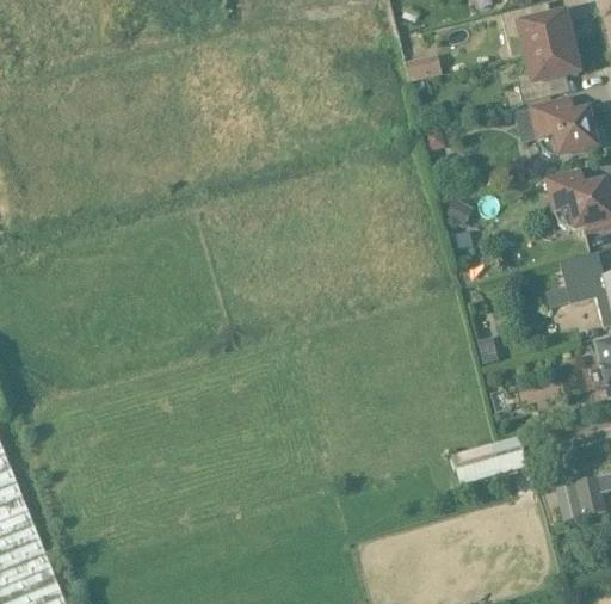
[(524,53),(571,42),(563,12),(532,19),(529,5),(500,11),(507,38),(520,35),(524,53)]
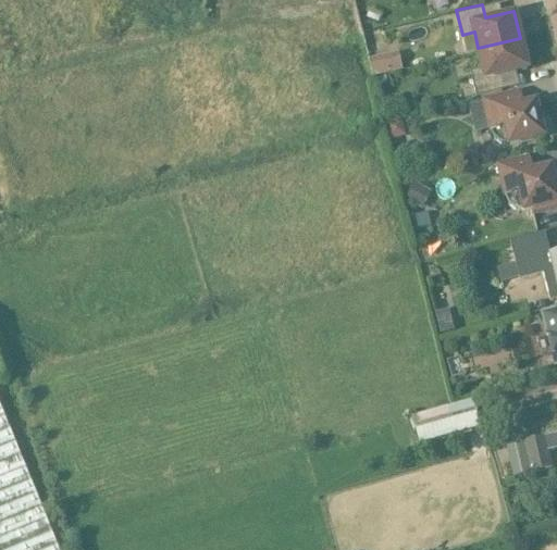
[(527,65),(520,38),(478,48),(482,64),(470,67),(475,92),(502,87),(498,72),(527,65)]
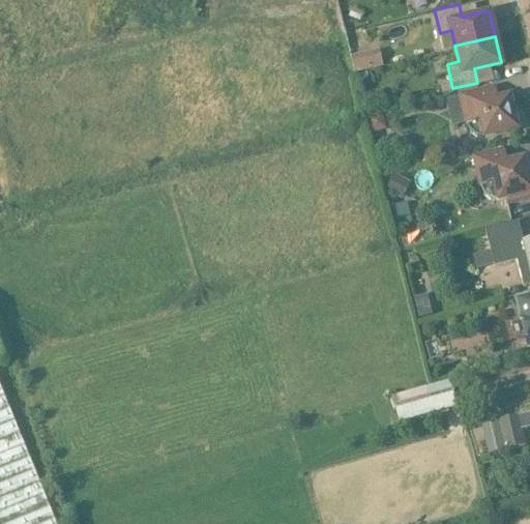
[(365,49),(351,52),(355,68),(369,65),(365,49)]
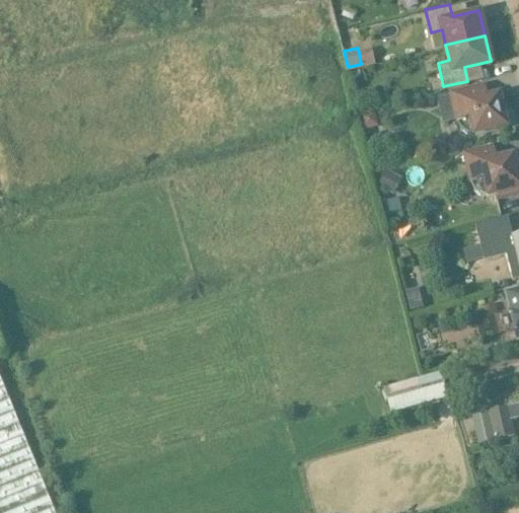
[(467,130),(474,131),(474,132),(506,124),(499,92),(482,96),(478,83),(450,89),(456,118),(458,118),(461,126),(467,130)]
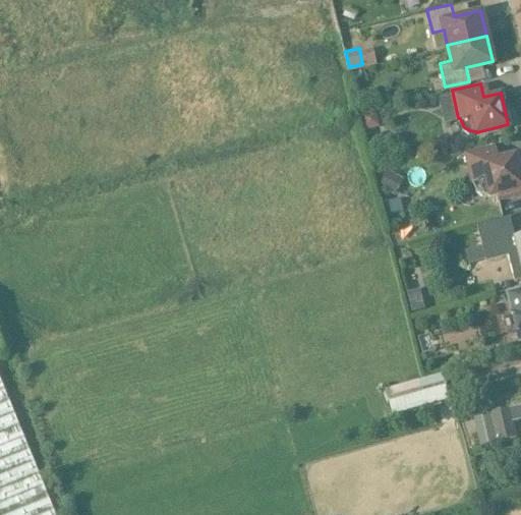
[(441,119),(452,117),(447,92),(436,94),(441,119)]
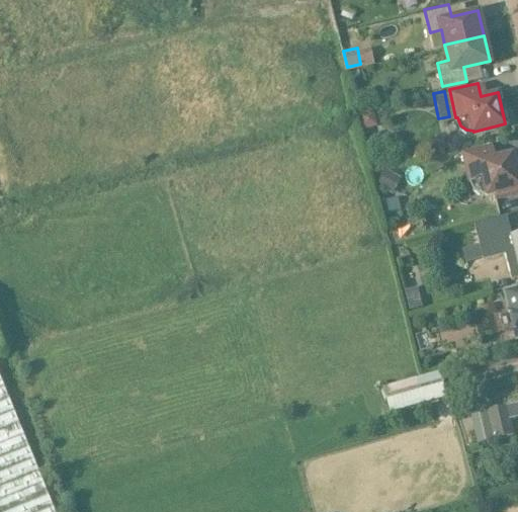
[(373,107),(358,111),(362,126),(377,122),(373,107)]
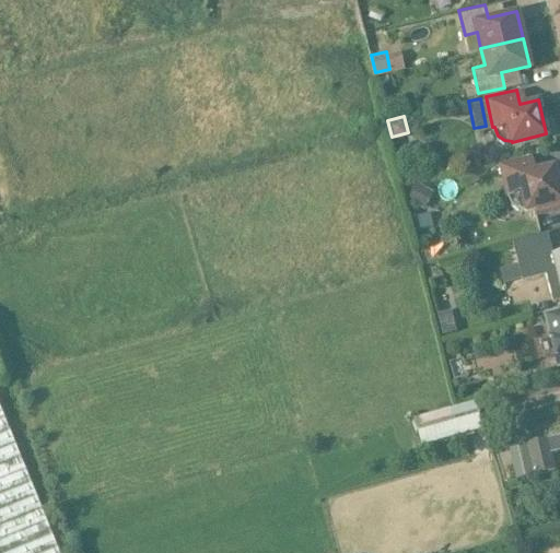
[(520,207),(527,208),(527,209),(535,207),(536,211),(559,204),(559,176),(557,177),(553,165),(535,169),(531,154),(500,162),(506,192),(509,191),(511,200),(520,207)]
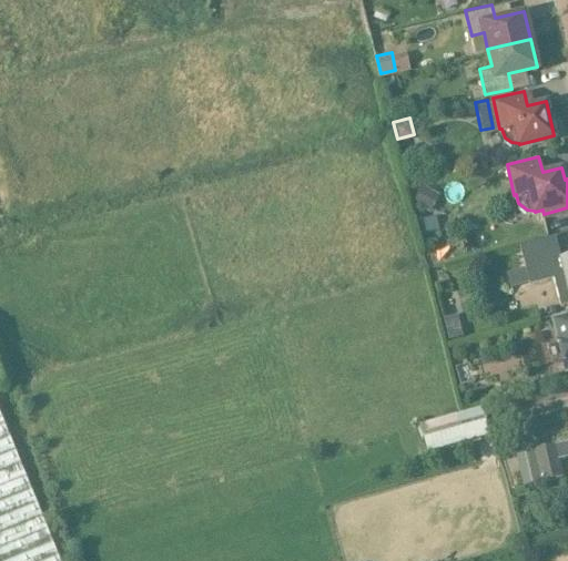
[(567,254),(561,256),(555,233),(519,242),(529,282),(554,275),(560,303),(567,301),(567,254)]
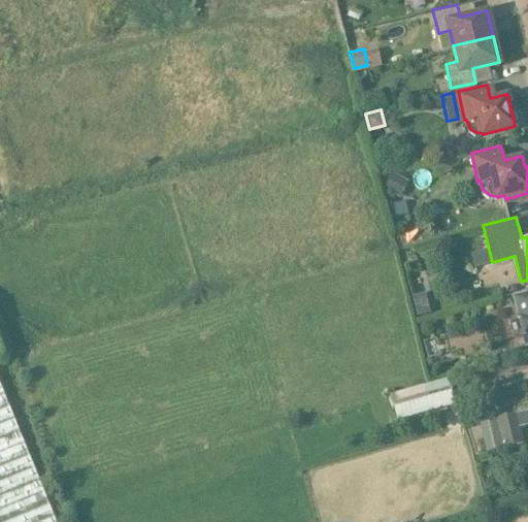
[(527,290),(514,294),(526,341),(527,340),(527,290)]
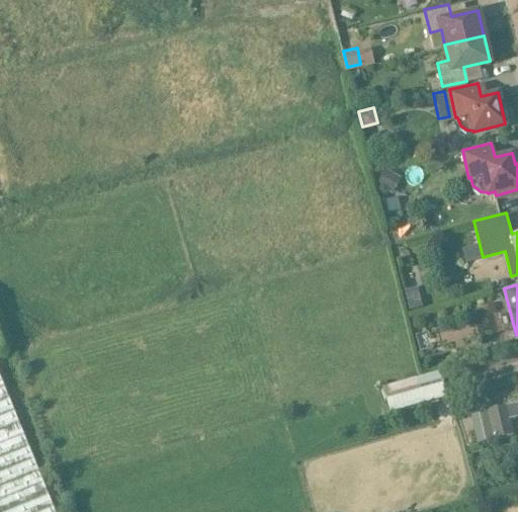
[(417,285),(405,288),(409,307),(422,304),(417,285)]
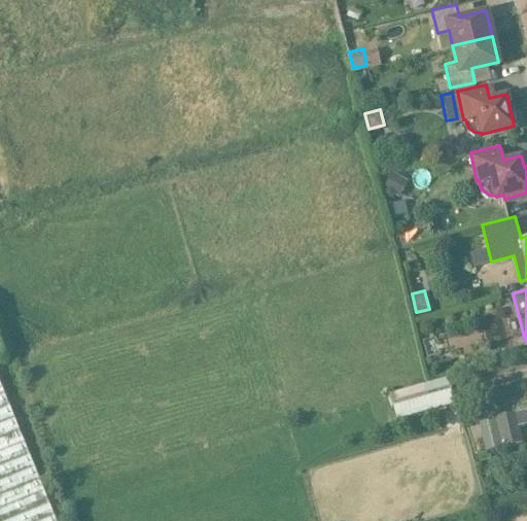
[(451,387),(448,375),(388,392),(391,404),(451,387)]
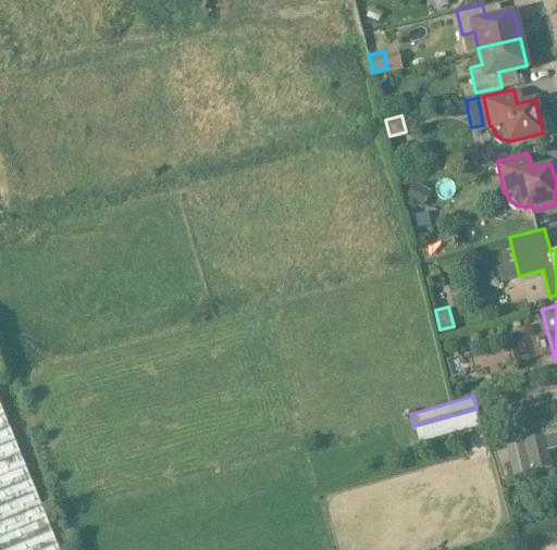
[(0,549),(60,549),(0,401),(0,549)]
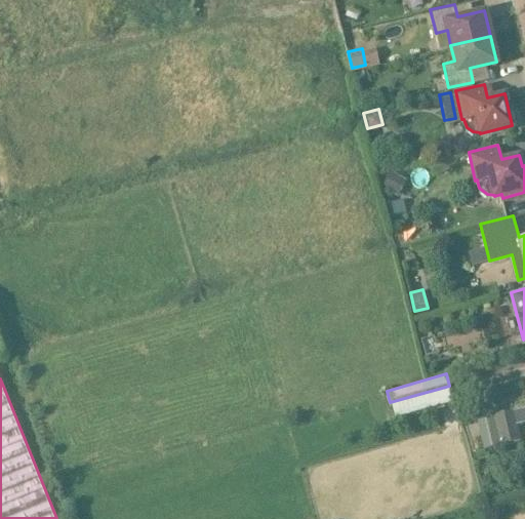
[(524,403),(494,412),(501,440),(521,435),(517,420),(524,416),(524,403)]
